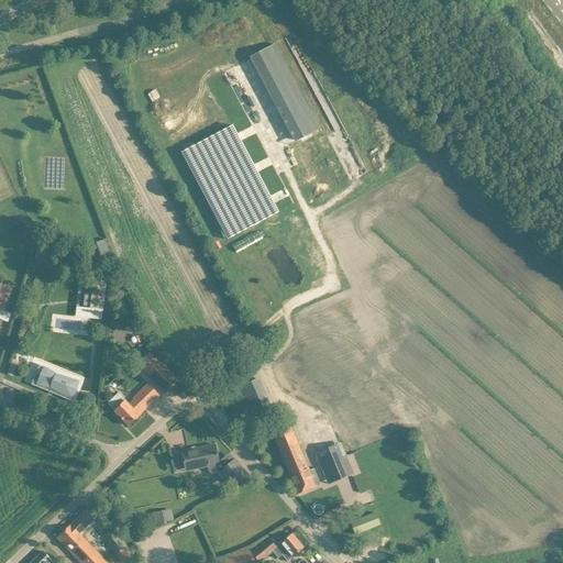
[(232,125),(180,153),(227,240),(278,212),(232,125)]
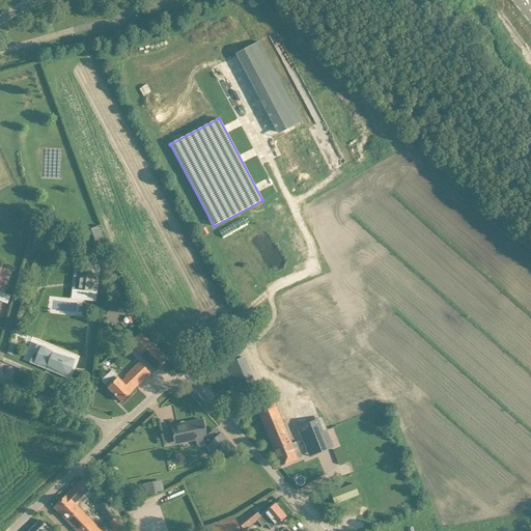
[(324,163),(302,121),(277,135),(274,136),(296,177),(324,163)]
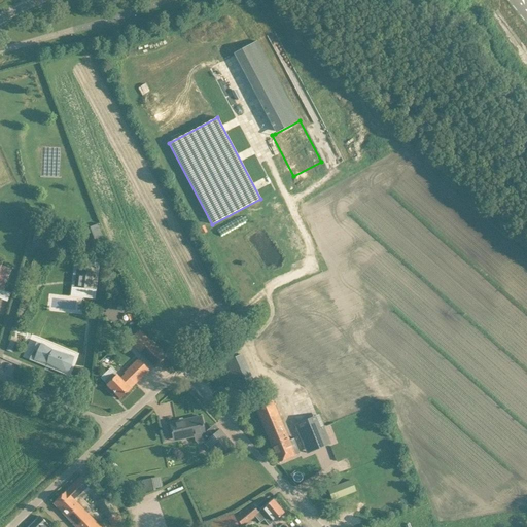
[(0,279),(4,282),(9,269),(11,270),(14,264),(0,257),(0,279)]
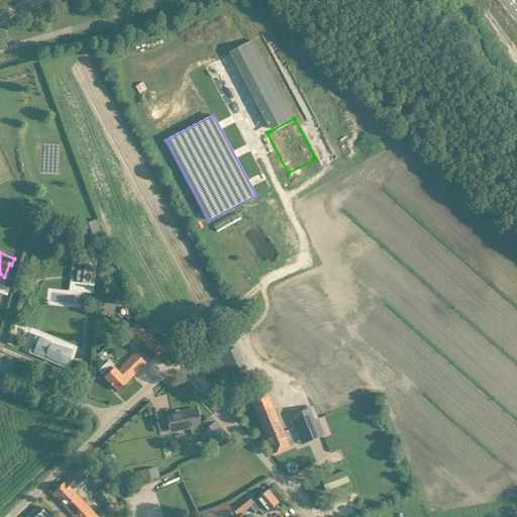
[(77,260),(74,282),(92,284),(95,262),(77,260)]
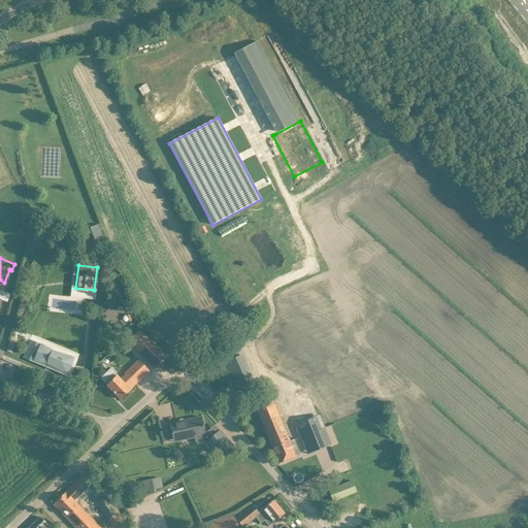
[(129,341),(137,351),(155,368),(167,358),(149,339),(140,330),(129,341)]
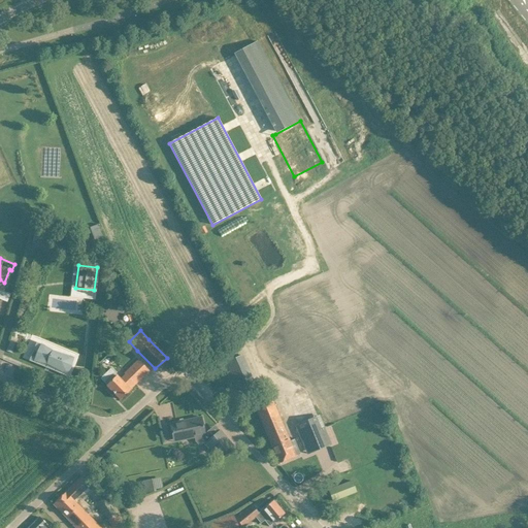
[(46,364),(65,373),(72,358),(42,345),(36,362),(46,364)]
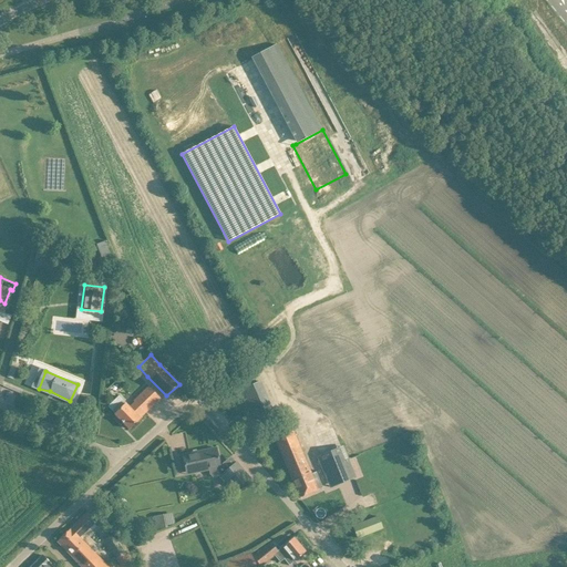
[(132,411),(119,397),(107,406),(129,430),(161,399),(148,387),(133,401),(137,405),(132,411)]
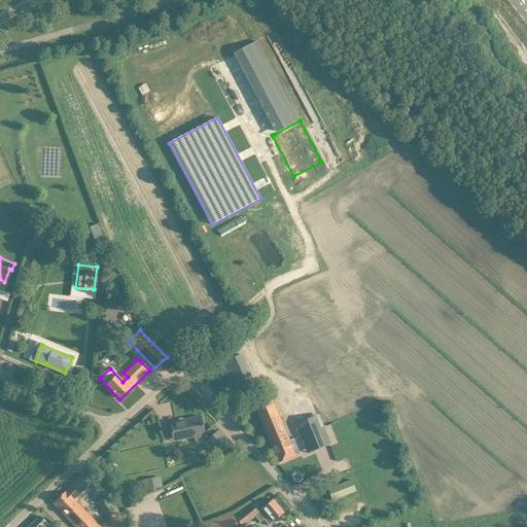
[(272,400),(265,403),(255,408),(278,462),(300,454),(293,438),(289,441),(272,400)]
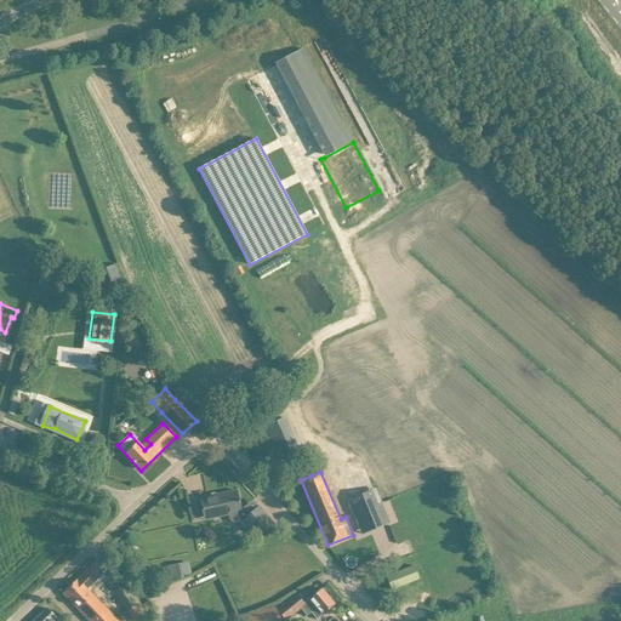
[(237,491),(200,499),(203,511),(204,516),(224,511),(226,516),(228,514),(229,522),(233,524),(241,522),(243,520),(241,512),(240,511),(237,491)]
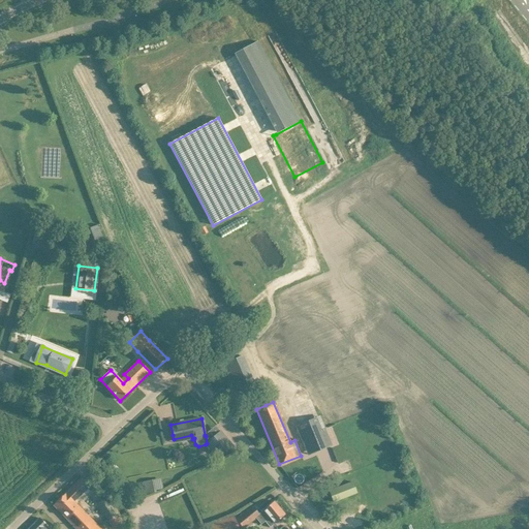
[(322,423),(299,432),(309,455),(332,445),(322,423)]
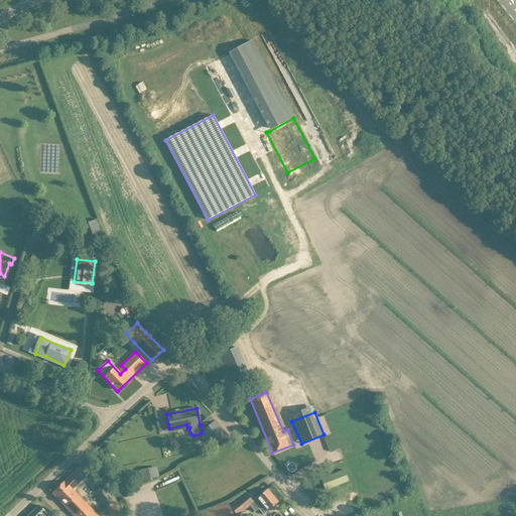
[(202,432),(201,433),(213,447),(218,442),(227,435),(215,421),(206,428),(202,432)]
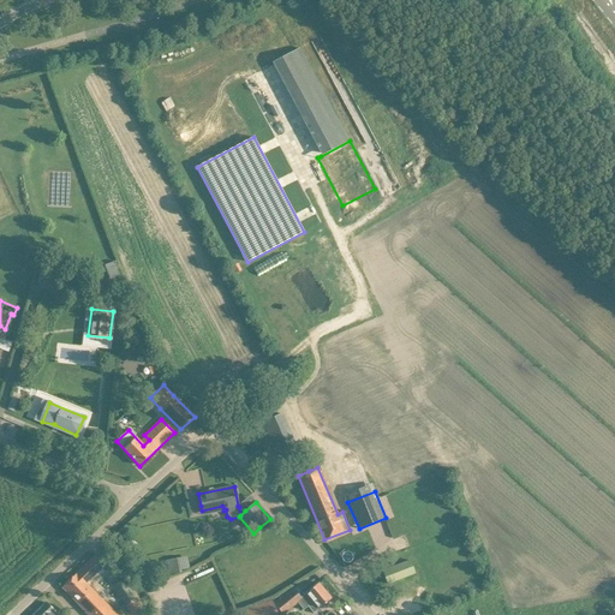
[(172,573),(191,568),(187,555),(168,561),(172,573)]
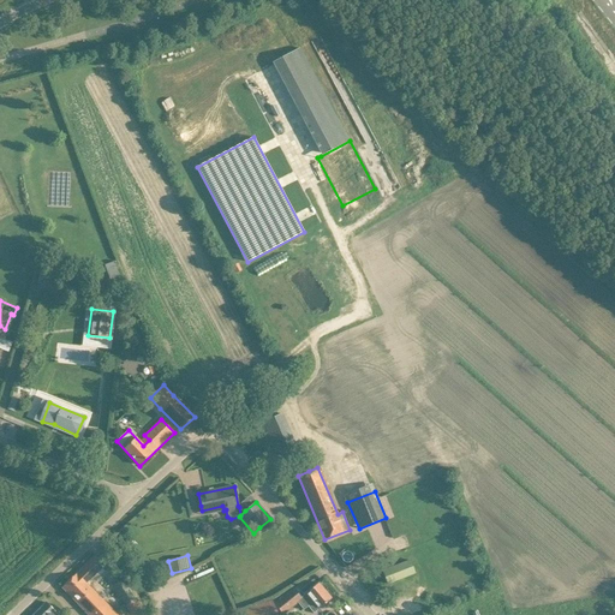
[(95,556),(63,587),(71,596),(88,614),(115,614),(87,585),(106,566),(103,565),(95,556)]
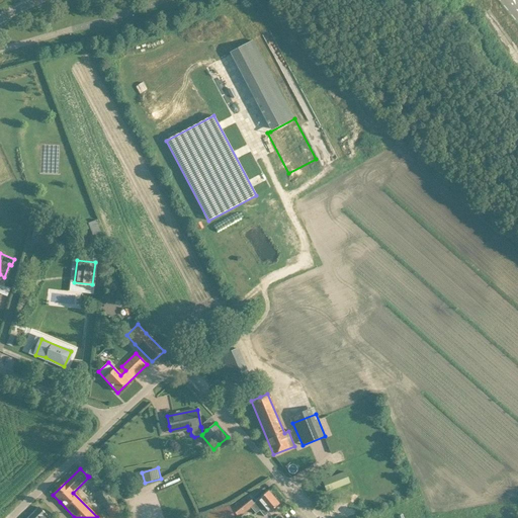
[(349,484),(345,471),(321,481),(326,492),(349,484)]
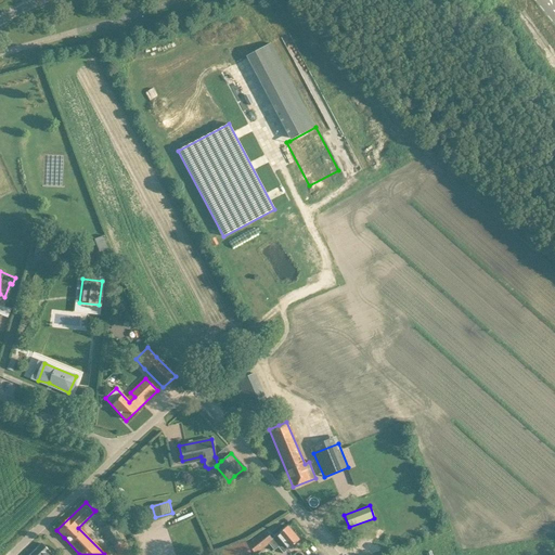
[(112,523),(102,529),(113,547),(123,542),(112,523)]
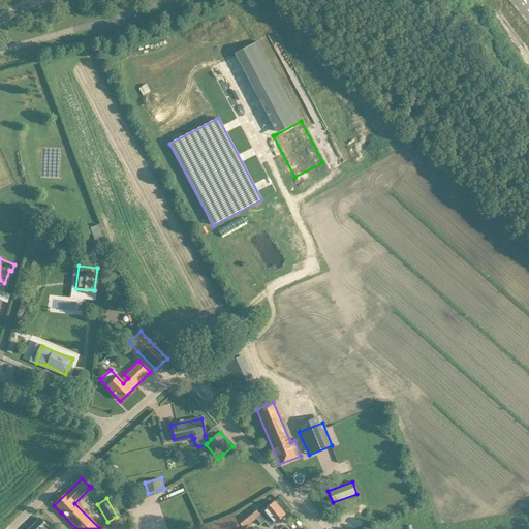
[(258,515),(251,506),(237,519),(244,528),(256,519),(261,524),(265,521),(270,527),(274,524),(285,515),(274,502),(258,515)]
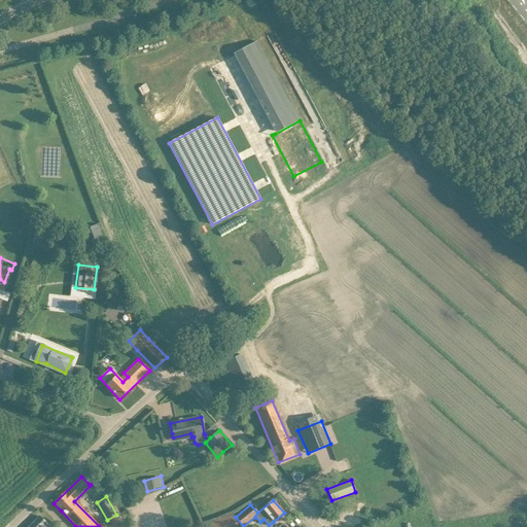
[(238,526),(234,513),(206,524),(207,526),(238,526)]
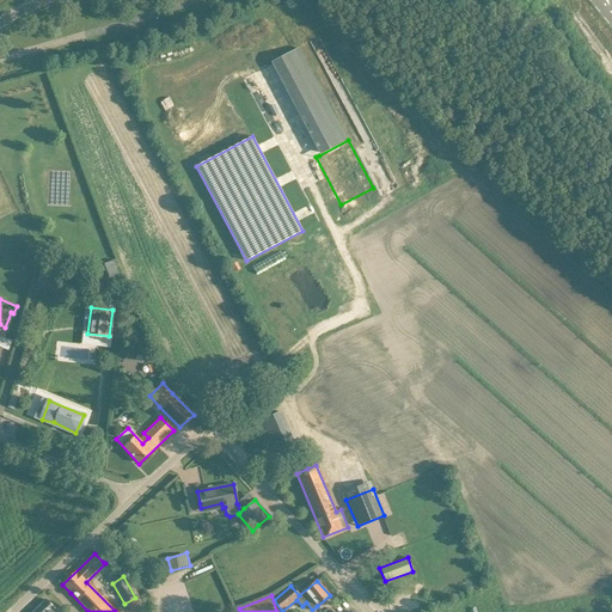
[(46,599),(32,611),(57,611),(54,609),(46,599)]
